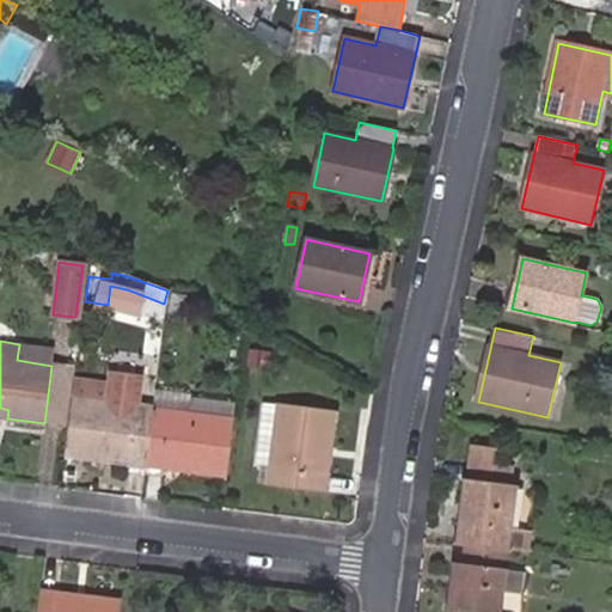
[(267,344),(255,342),(251,357),(264,360),(267,344)]
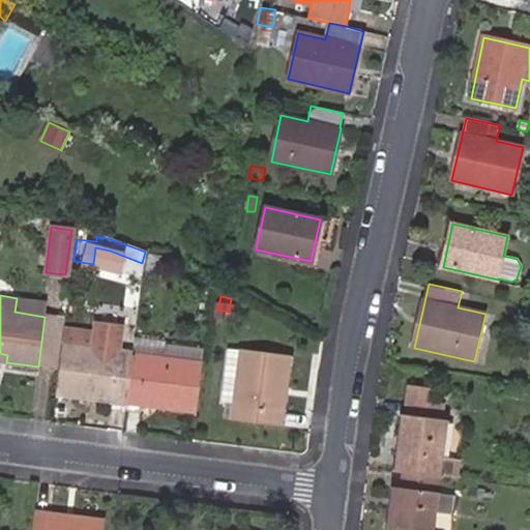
[(47,302),(17,298),(15,312),(45,317),(47,302)]
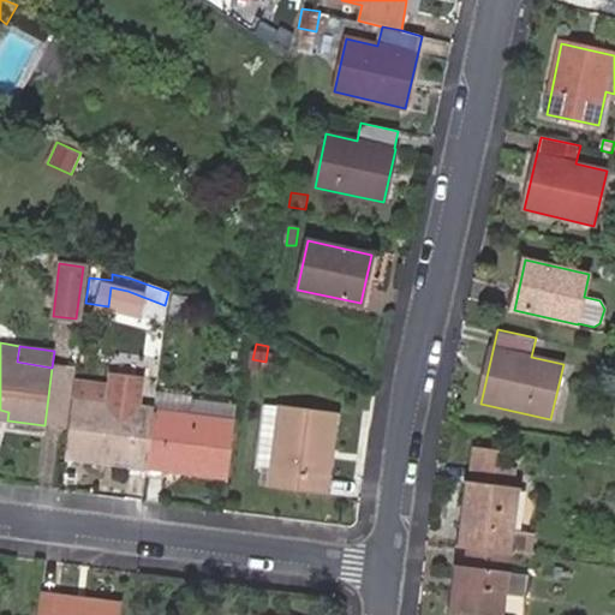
[(52,368),(45,425),(64,428),(71,369),(52,368)]
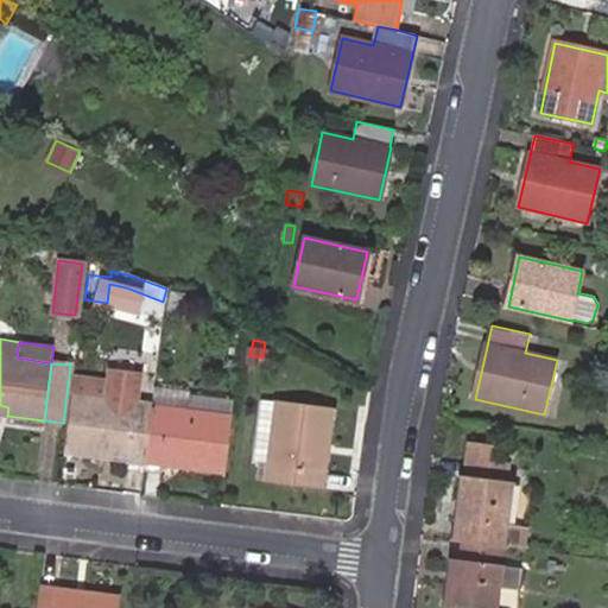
[(135,386),(75,377),(64,451),(101,456),(102,448),(127,453),(126,460),(144,463),(152,406),(133,404),(135,386)]
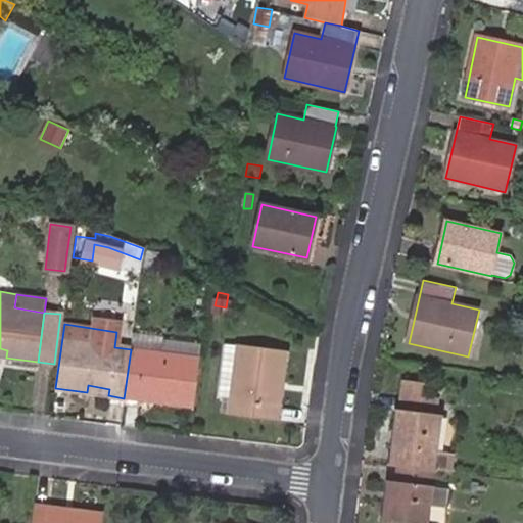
[(163,335),(133,332),(131,349),(161,352),(163,335)]
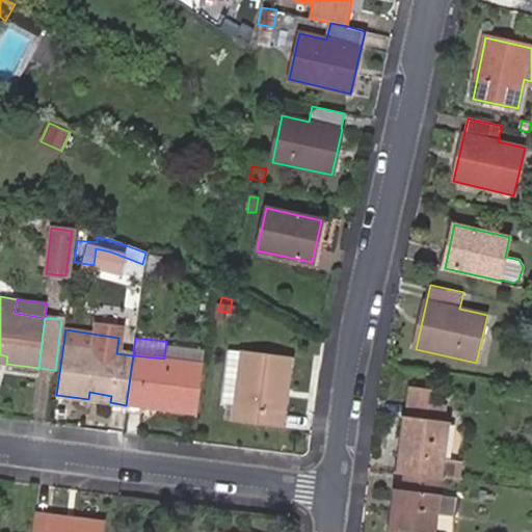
[(278,393),(287,394),(291,357),(228,350),(220,403),(235,404),(232,421),(275,425),(278,393)]
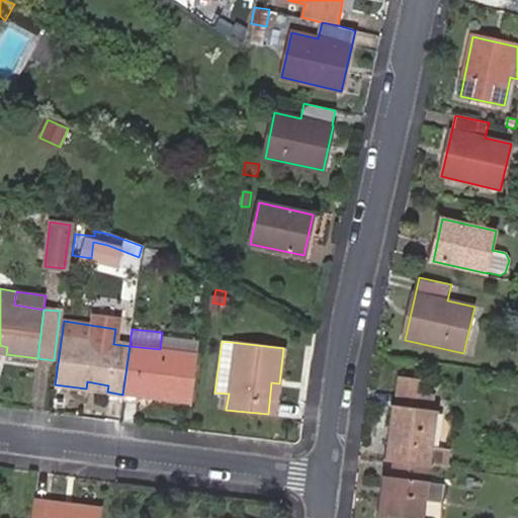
[(160,349),(130,346),(122,395),(139,396),(140,389),(159,392),(159,399),(191,403),(197,355),(160,349)]
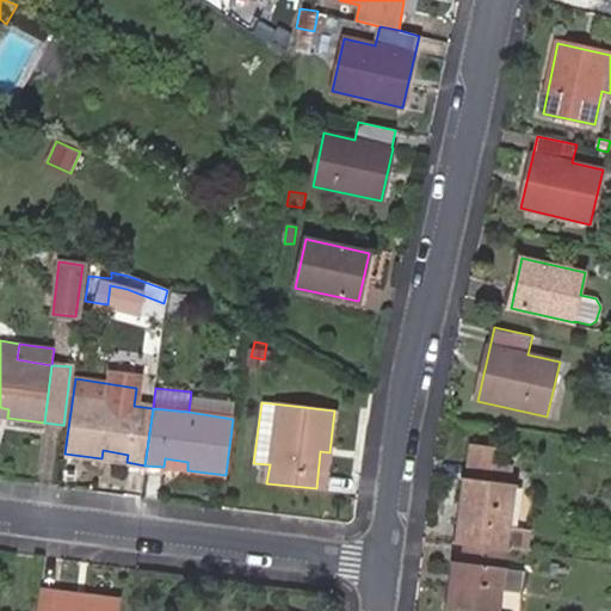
[(461,522),(457,543),(463,543),(506,549),(508,529),(516,486),(510,485),(512,466),(494,463),(497,448),(470,444),(463,504),(469,505),(467,524),(461,522)]
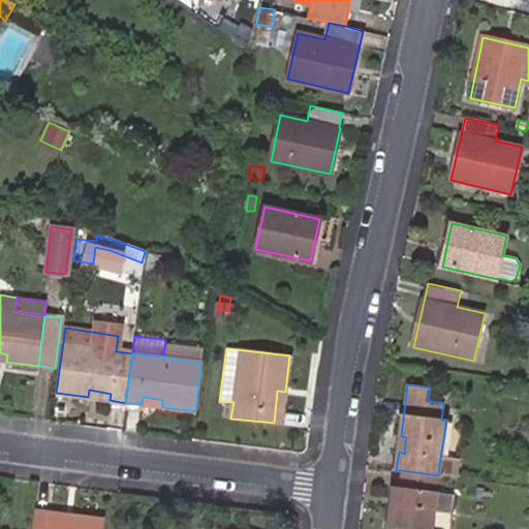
[(88,397),(110,400),(111,394),(89,390),(88,397)]
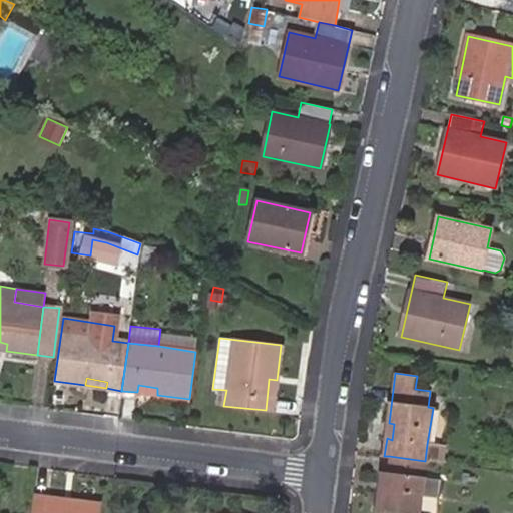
[(273,411),(277,380),(269,379),(266,410),(273,411)]
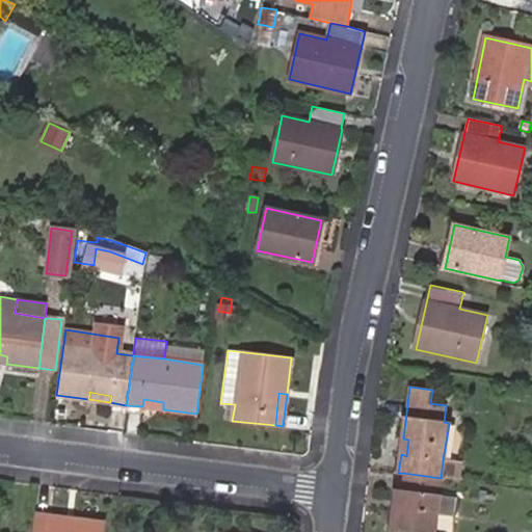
[(143,399),(142,406),(163,409),(163,402),(143,399)]
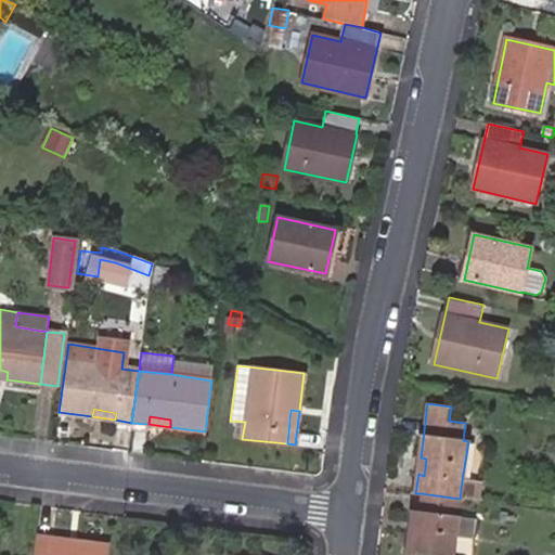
[(460,499),(478,501),(479,483),(462,480),(460,499)]
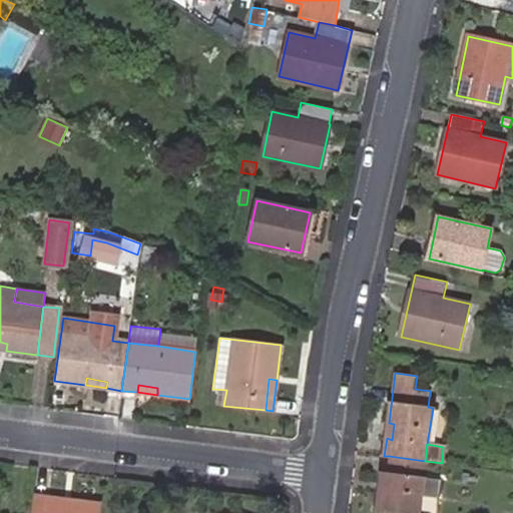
[(423,477),(425,461),(389,456),(387,472),(385,488),(379,487),(376,510),(398,512),(418,512),(421,496),(421,492),(423,477)]
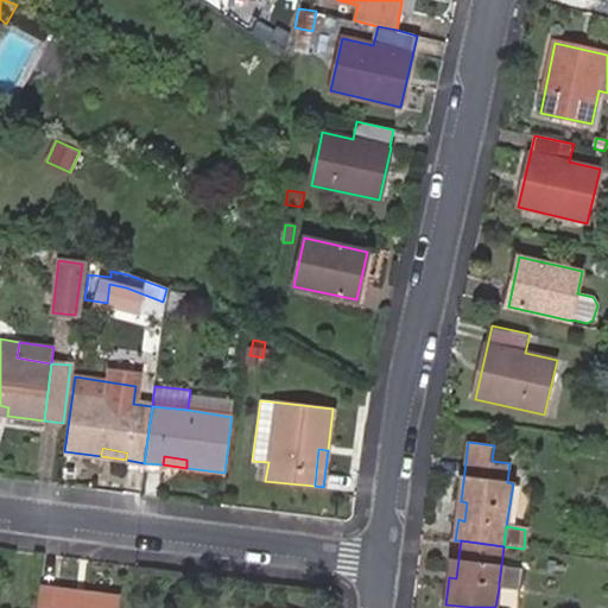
[(451,559),(449,577),(456,578),(458,559),(451,559)]
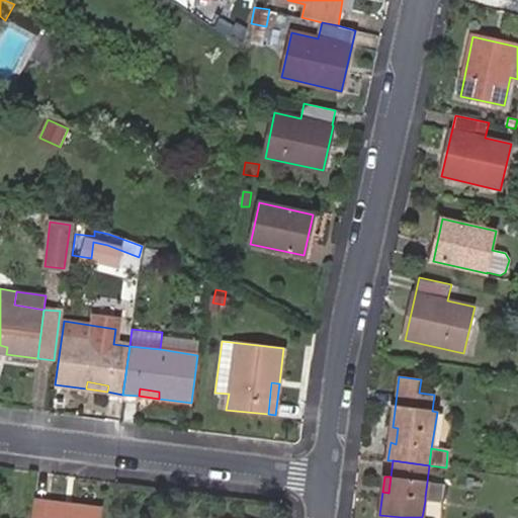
[(444,485),(427,482),(425,497),(425,501),(441,502),(444,485)]
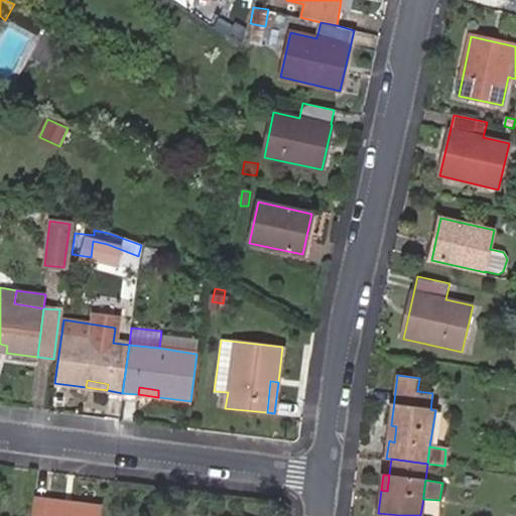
[(33,498),(30,515),(101,515),(103,507),(67,502),(66,508),(47,505),(48,500),(33,498)]
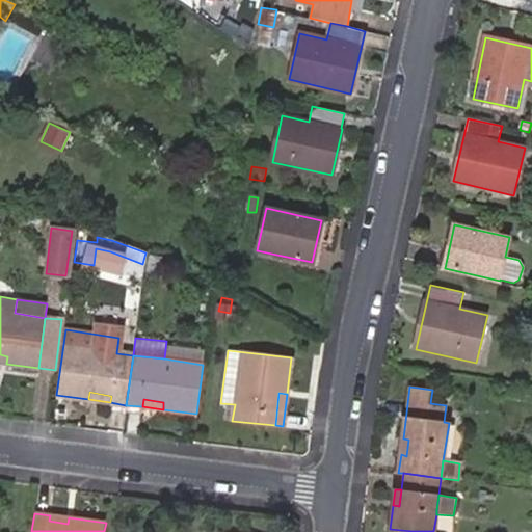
[(68,524),(69,517),(50,515),(49,521),(68,524)]
